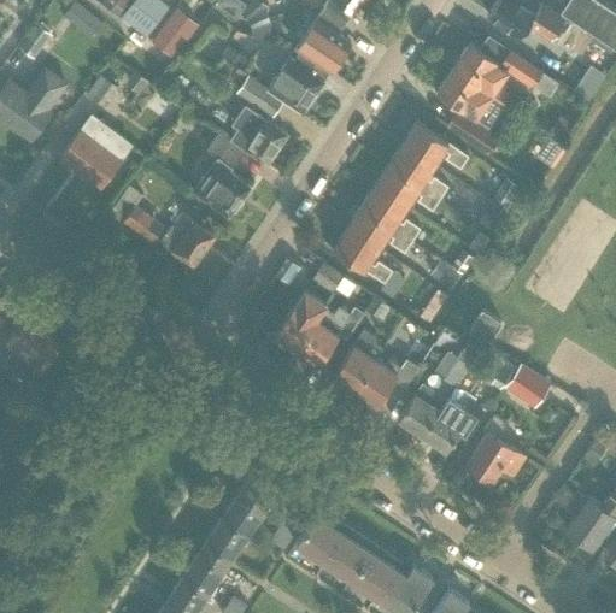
[(104,0),(119,10),(125,0),(104,0)]
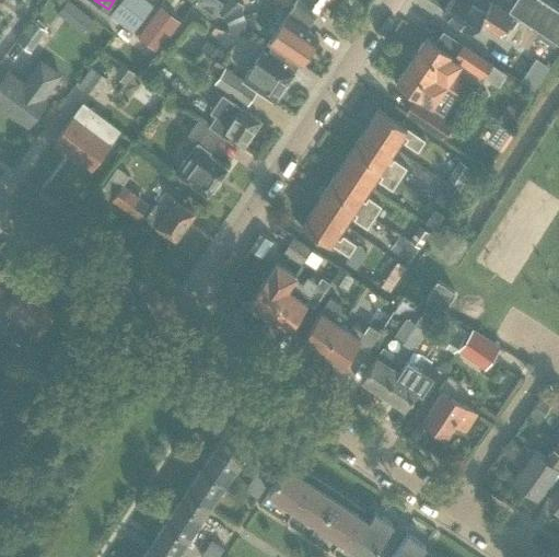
[(124,0),(112,16),(134,35),(155,8),(144,0),(124,0)]
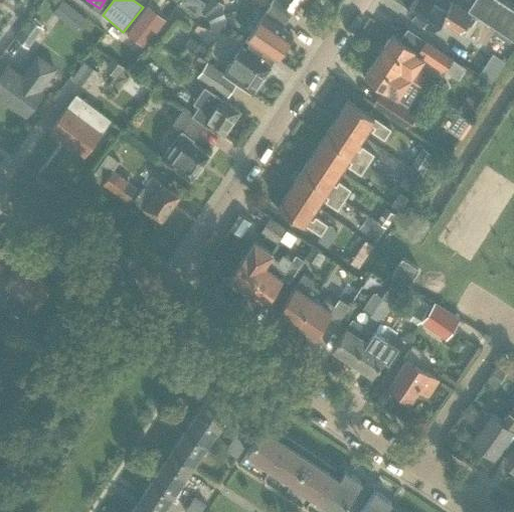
[(183,0),(181,4),(198,13),(204,0),(183,0)]
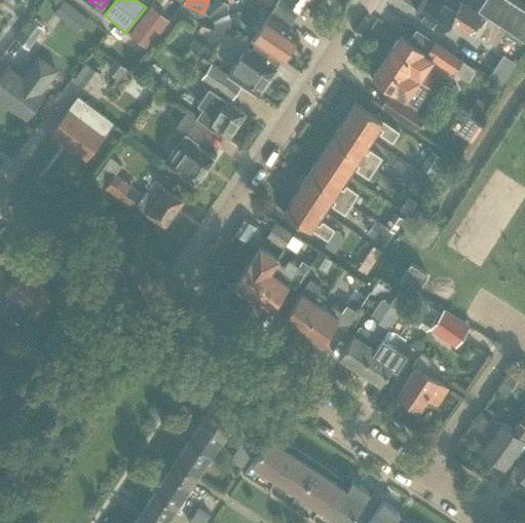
[(230,8),(219,0),(218,0),(209,13),(214,20),(215,27),(231,22),(228,10),(230,8)]
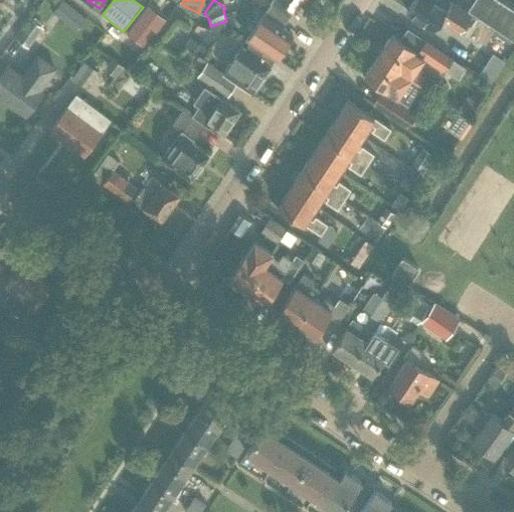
[(290,19),(290,20),(301,6),(307,11),(315,0),(275,0),(272,6),(290,19)]
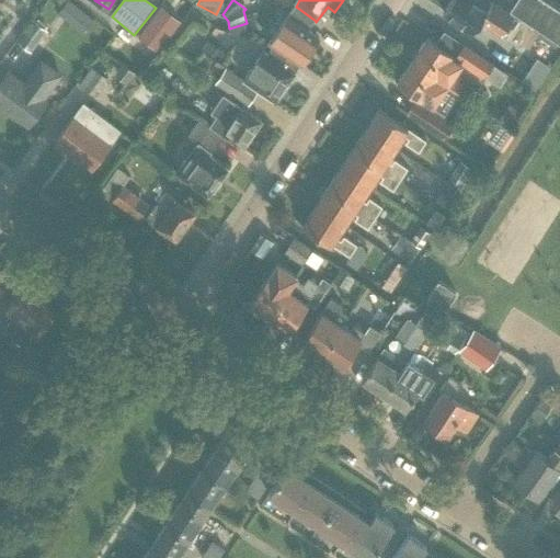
[(548,38),(493,2),(489,9),(478,2),(477,3),(471,0),(454,0),(444,15),(472,35),(480,23),(522,50),(522,49),(535,58),(548,38)]
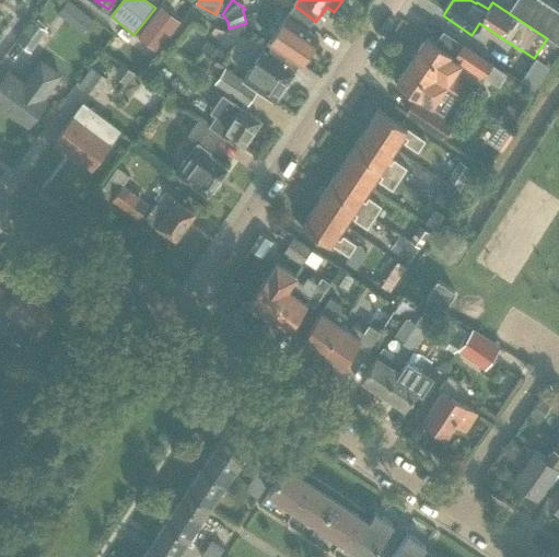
[(517,0),(510,13),(511,13),(558,45),(558,11),(542,0),(517,0)]
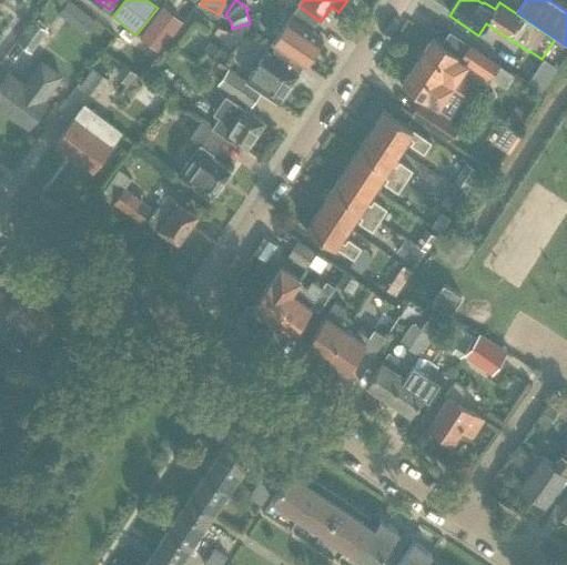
[(59,17),(71,27),(82,12),(70,2),(59,17)]
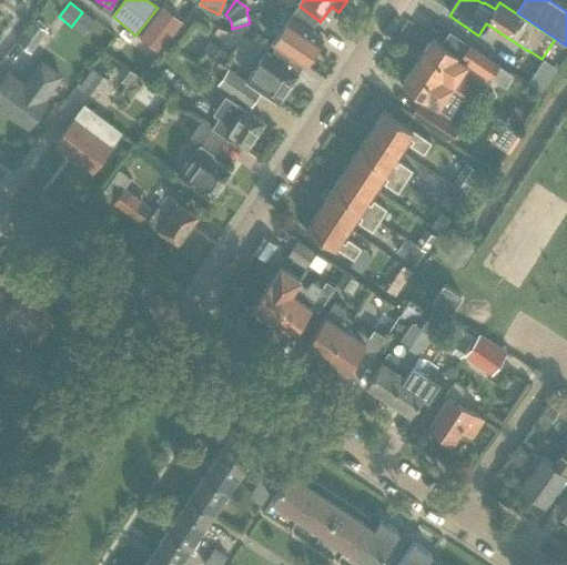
[(320,21),(300,7),(295,13),(273,46),(277,49),(304,68),(324,40),(312,32),(320,21)]
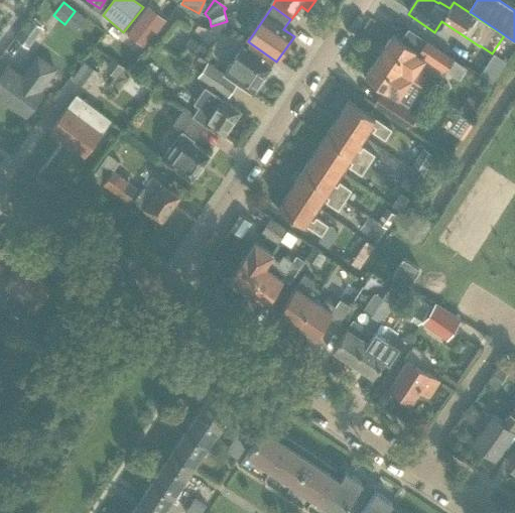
[(44,30),(31,21),(16,41),(29,50),(44,30)]
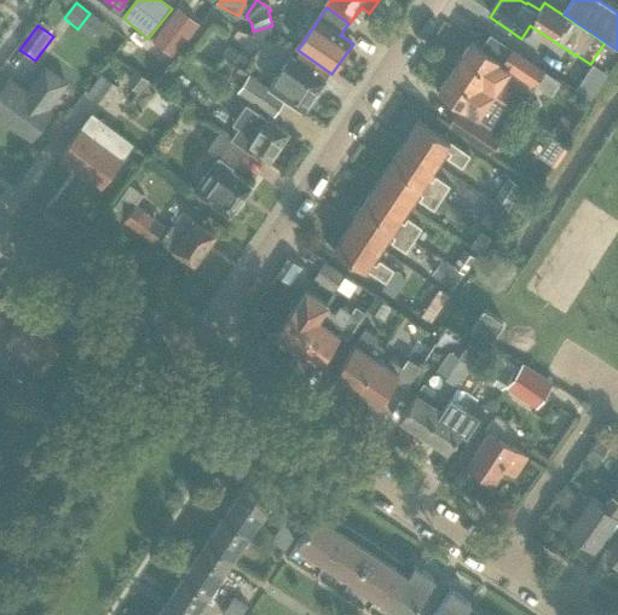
[(472,45),(456,69),(508,104),(514,96),(501,87),(512,70),(536,87),(546,74),(512,52),(503,65),(472,45)]
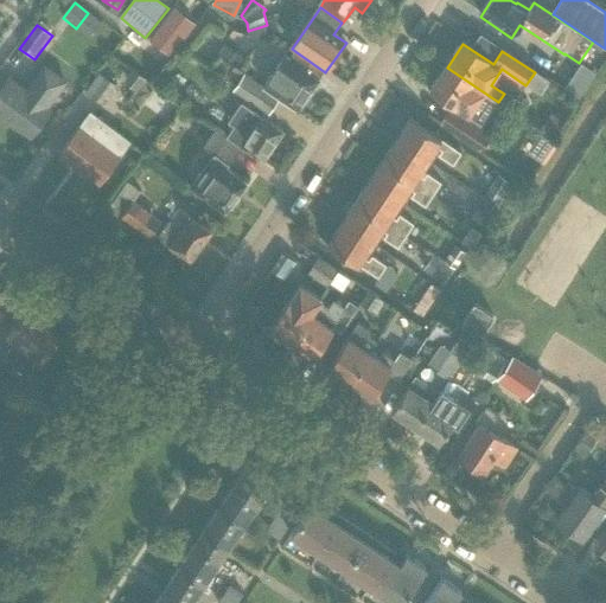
[(285,58),(263,89),(299,113),(320,82),(319,82),(325,72),(297,52),(289,62),(285,58)]
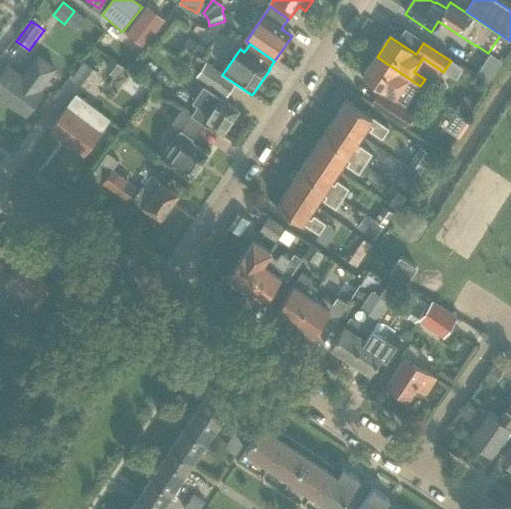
[(405,109),(420,86),(377,57),(363,77),(381,89),(370,106),(406,130),(415,115),(405,109)]
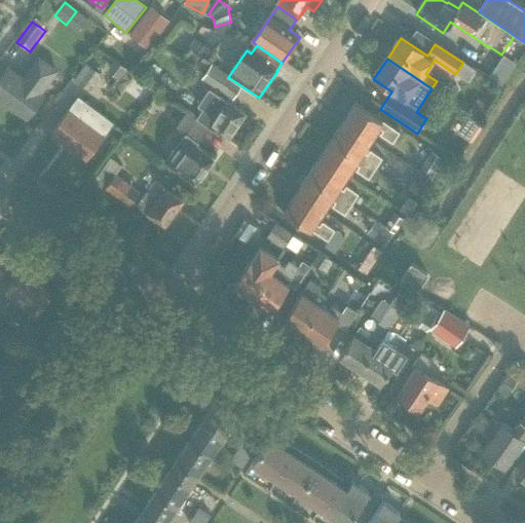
[(8,71),(0,81),(0,99),(27,119),(43,98),(41,96),(58,73),(39,60),(23,81),(8,71)]
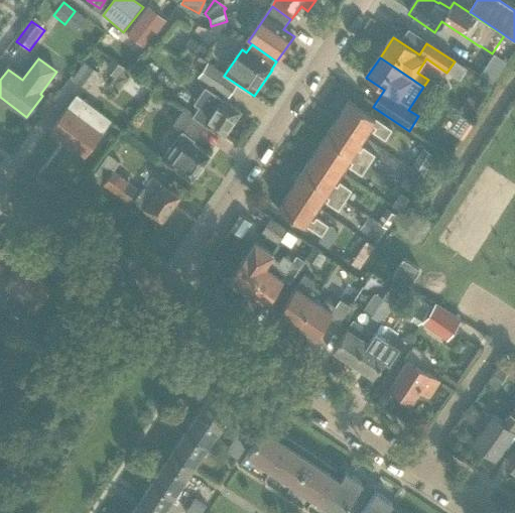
[(100,74),(85,62),(74,80),(88,90),(100,74)]
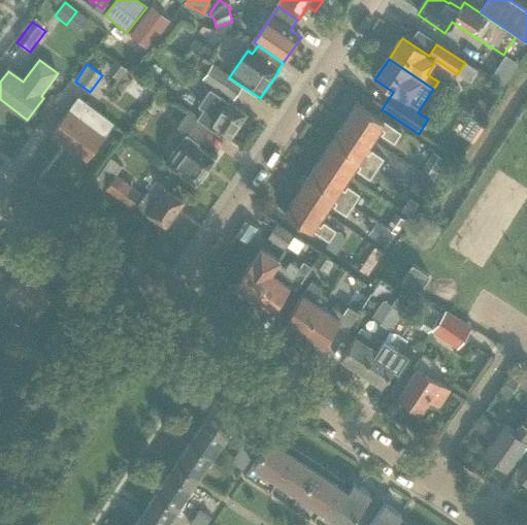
[(244,89),(213,67),(203,83),(234,103),(244,89)]
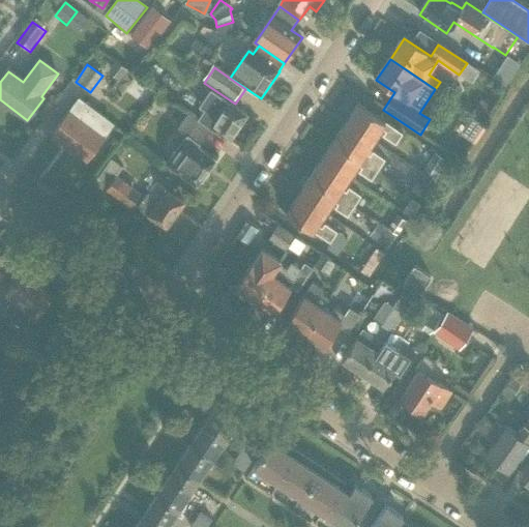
[(212,130),(230,143),(247,117),(212,92),(201,108),(206,112),(199,121),(189,115),(183,124),(205,140),(212,130)]
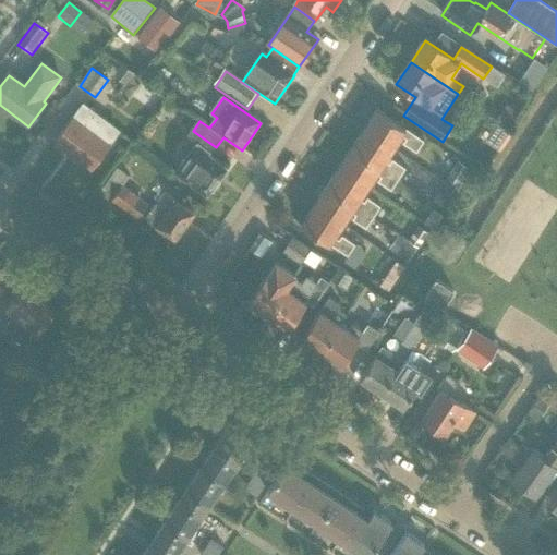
[(84,107),(55,146),(68,156),(70,154),(92,170),(119,133),(84,107)]
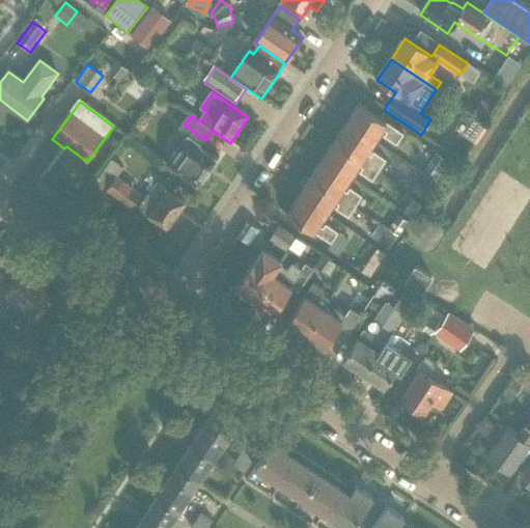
[(347,124),(374,142),(383,131),(388,134),(385,138),(397,145),(403,135),(360,106),(347,124)]
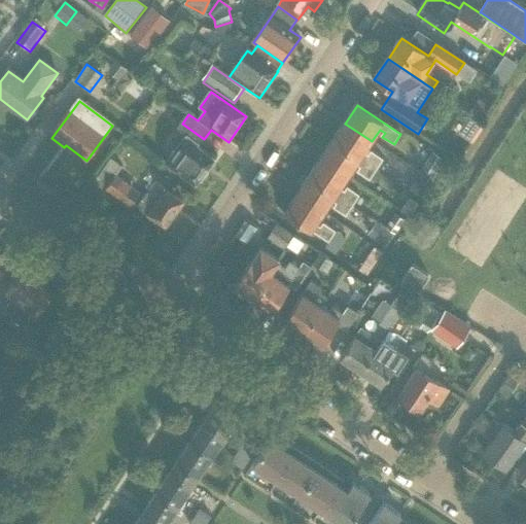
[(178,173),(197,186),(214,161),(198,148),(204,139),(182,124),(177,130),(187,137),(184,141),(168,165),(178,172),(178,173)]
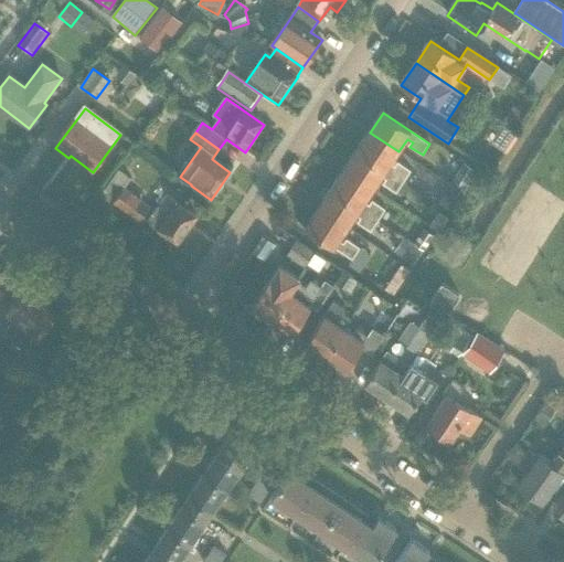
[(391,163),(398,151),(370,133),(357,151),(404,182),(412,171),(398,163),(395,167),(391,163)]
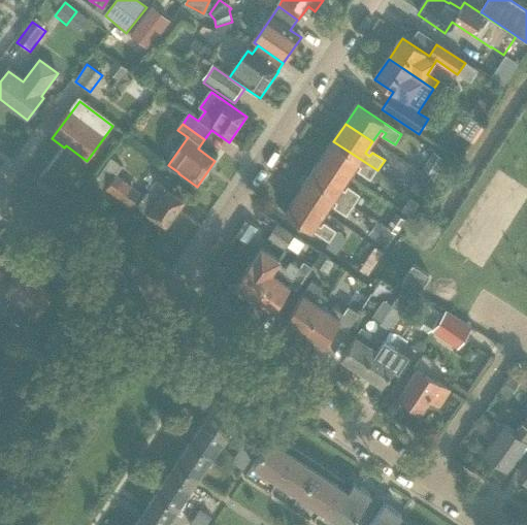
[(370,182),(377,170),(333,141),(322,160),(349,177),(356,166),(361,169),(359,173),(370,182)]
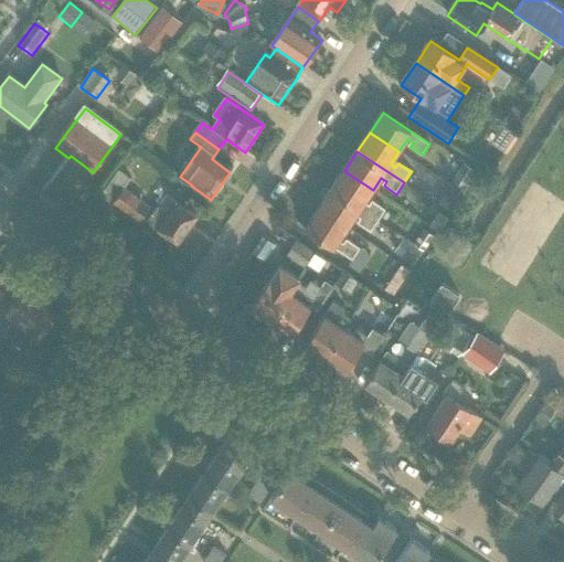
[(478,172),(465,165),(453,183),(467,192),(478,172)]
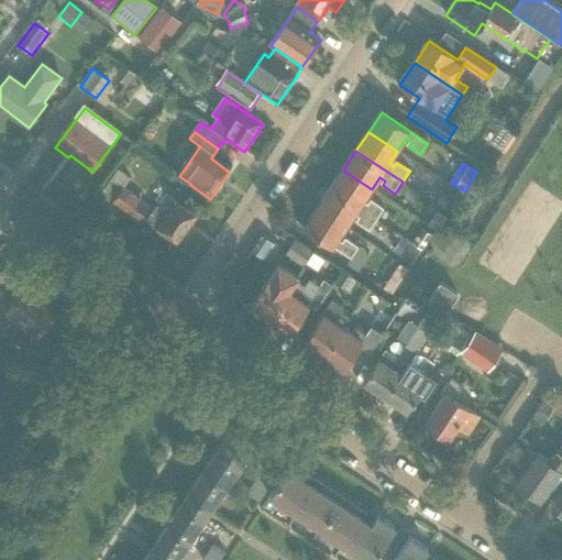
[(372,189),(343,171),(330,189),(377,221),(384,210),(372,201),(368,206),(363,201),(372,189)]
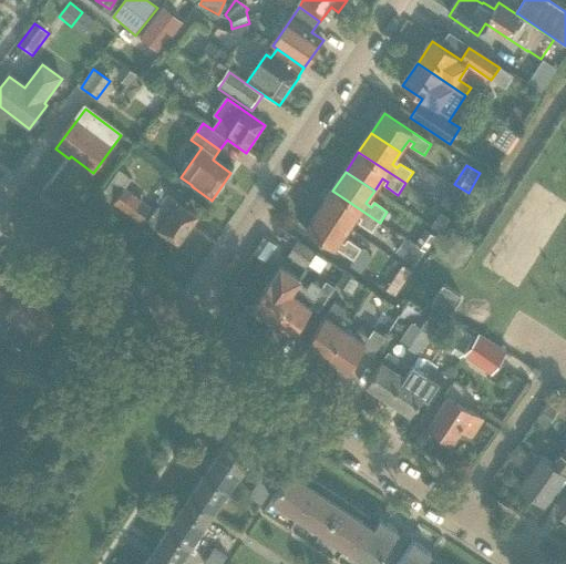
[(131,181),(121,173),(104,195),(115,203),(114,204),(140,224),(151,208),(124,190),(131,181)]
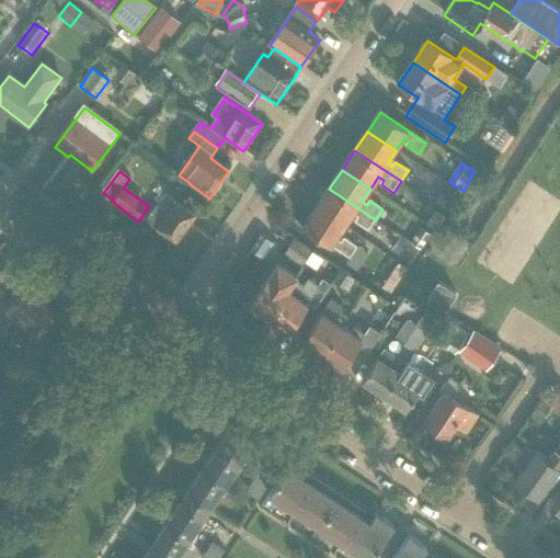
[(376,220),(329,189),(316,208),(344,227),(353,215),(358,218),(355,223),(368,231),(376,220)]
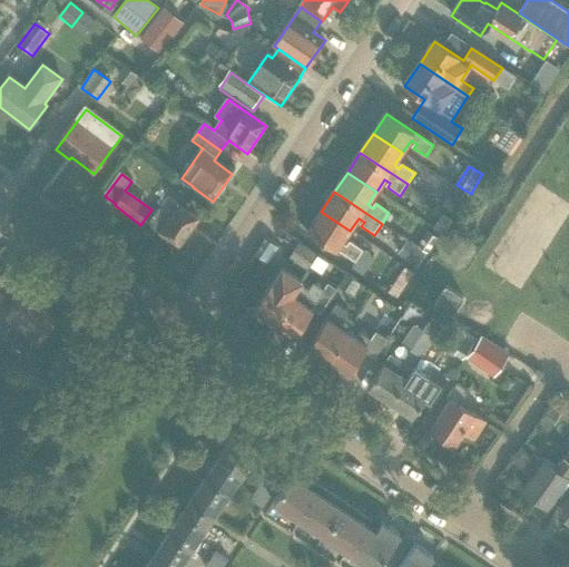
[(168,197),(148,225),(179,247),(199,220),(168,197)]
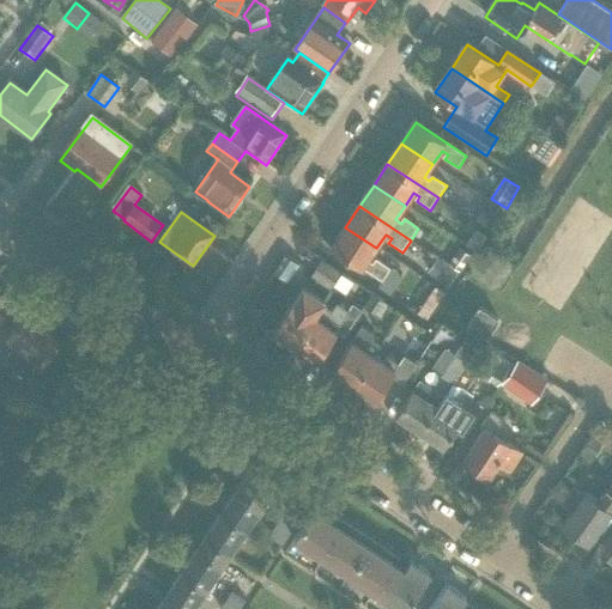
[(368,261),(376,248),(345,227),(332,248),(382,282),(391,270),(376,261),(374,266),(368,261)]
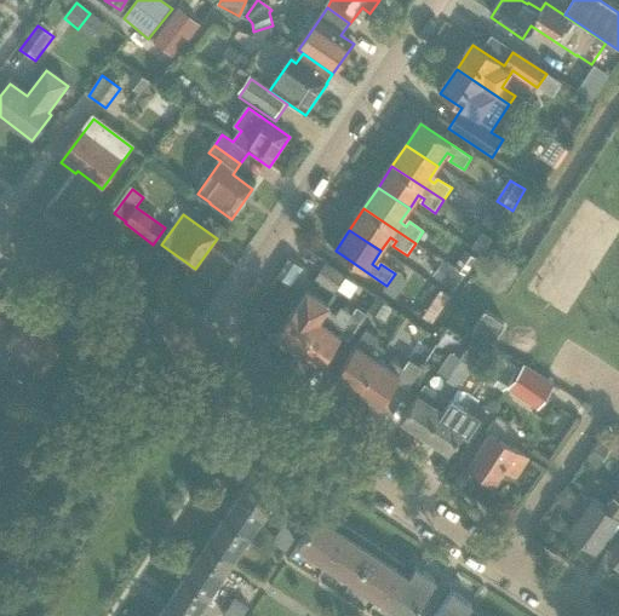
[(456,270),(465,277),(477,262),(465,253),(454,270),(456,270)]
